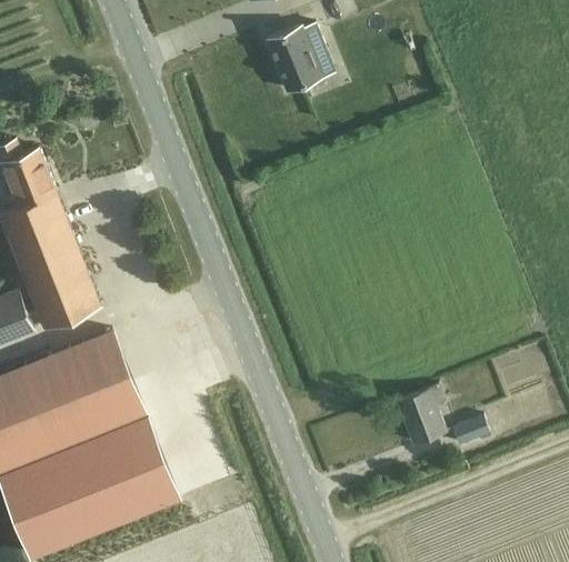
[(302,29),(267,42),(282,81),(282,82),(288,94),(323,80),(318,68),(316,62),(328,57),(316,27),(303,31),(302,29)]
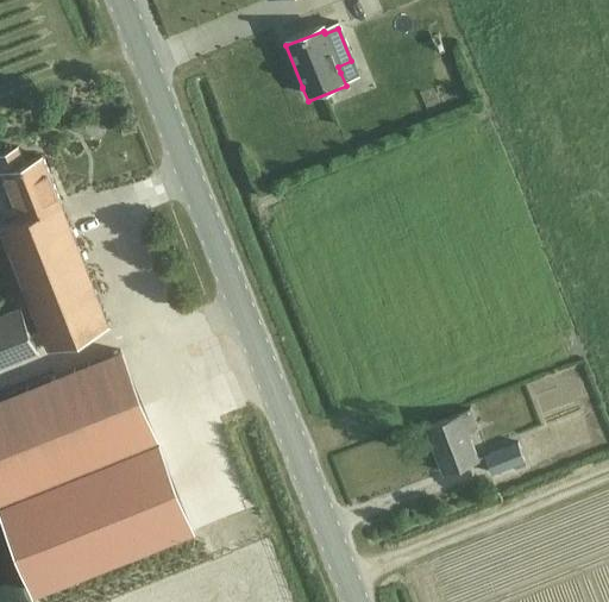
[(49,353),(110,330),(43,162),(24,170),(18,155),(0,161),(0,167),(22,224),(1,231),(41,332),(30,336),(22,314),(0,321),(0,372),(38,358),(36,349),(45,345),(49,353)]
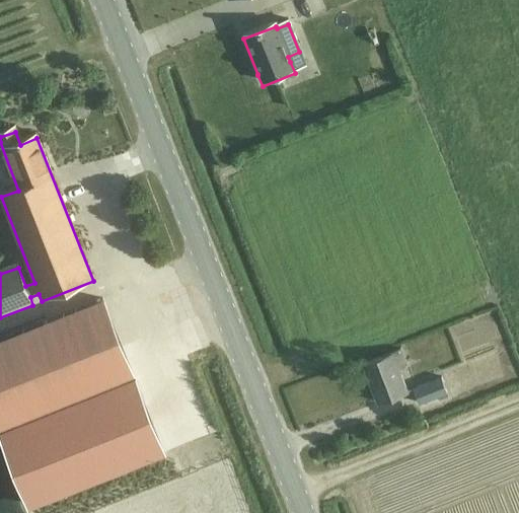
[(102,304),(0,344),(0,432),(0,433),(1,436),(31,510),(163,458),(140,398),(133,380),(102,304)]
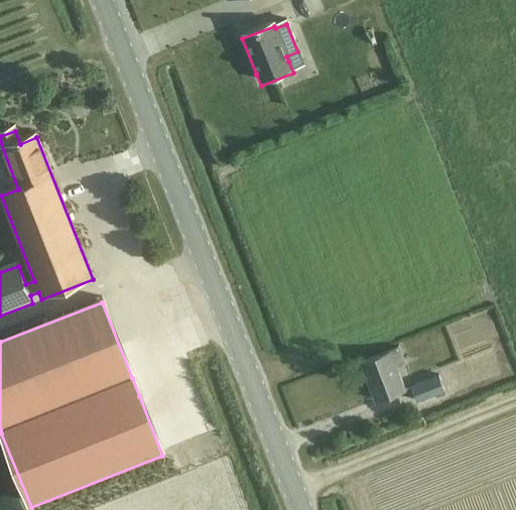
[(397,352),(360,367),(376,405),(404,393),(395,369),(403,365),(397,352)]
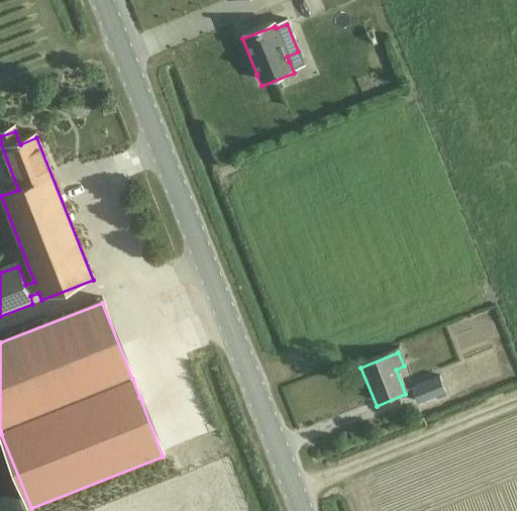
[(414,386),(442,378),(440,371),(412,379),(414,386)]
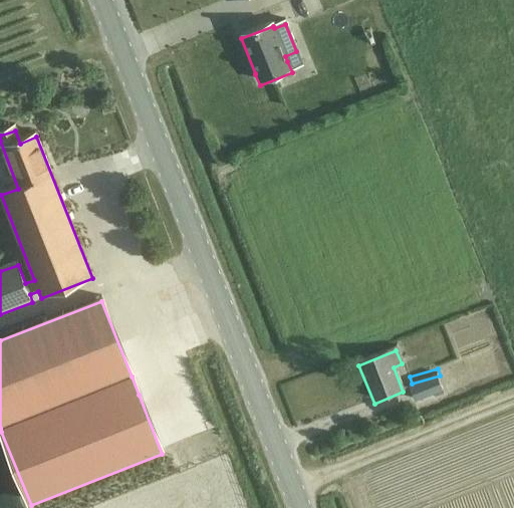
[(437,378),(408,391),(414,406),(443,395),(437,378)]
